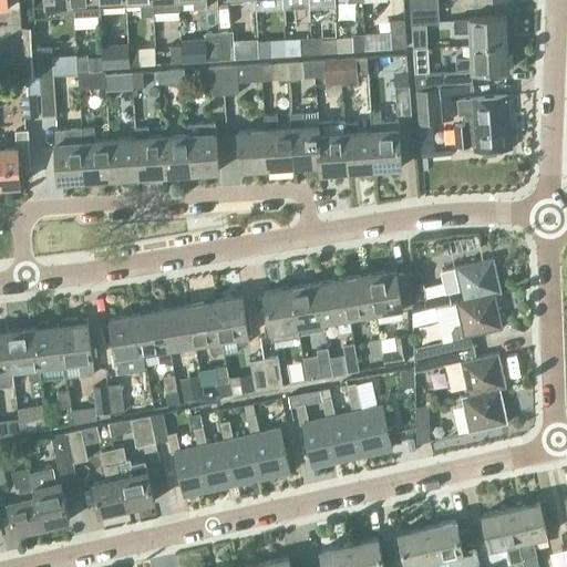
[(0,0),(0,10),(8,10),(9,27),(21,26),(19,0),(0,0)]
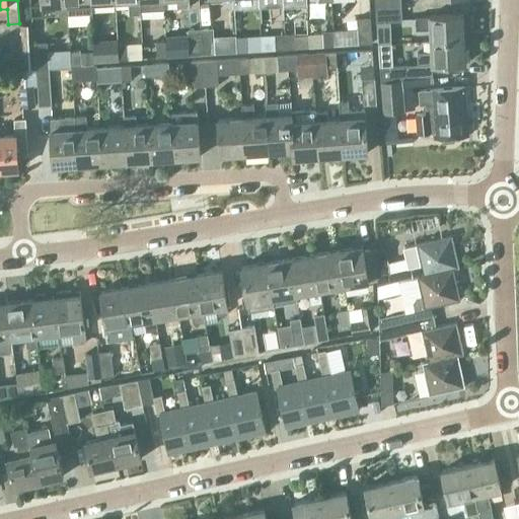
[(68,15),(66,0),(42,0),(43,7),(55,6),(56,16),(68,15)]
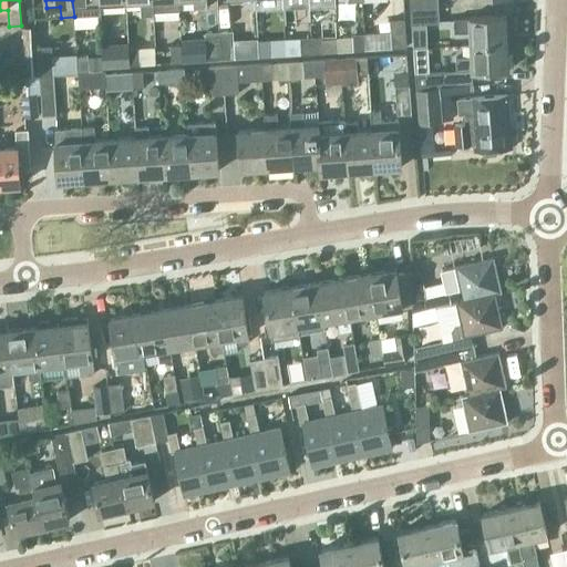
[(100,4),(99,0),(72,0),(74,17),(100,16),(100,4)]
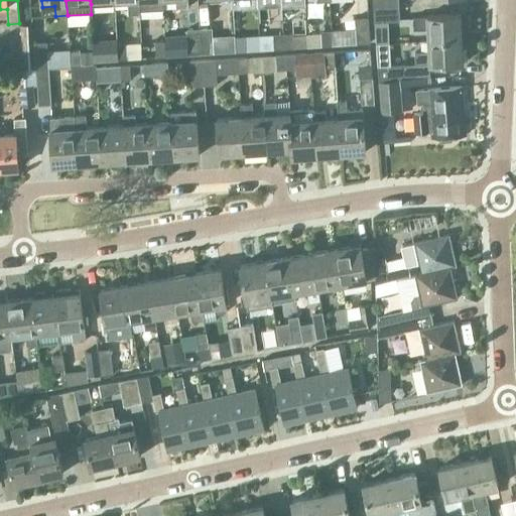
[(140,12),(138,0),(115,0),(115,3),(128,2),(128,15),(140,14),(140,12)]
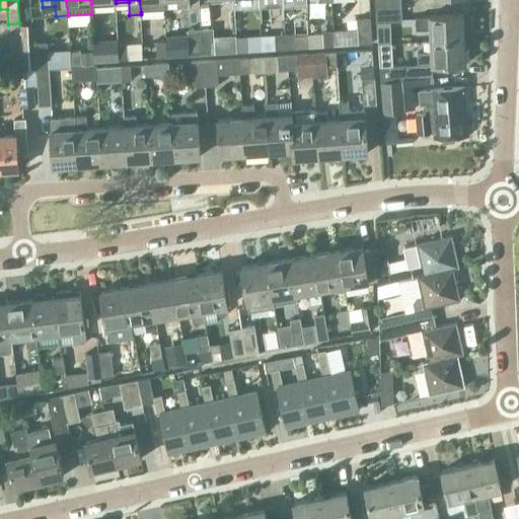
[(163,0),(139,0),(141,12),(165,11),(164,0),(163,0)]
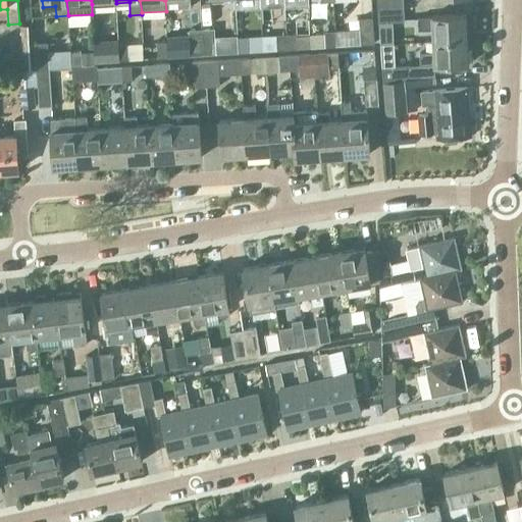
[(190,0),(164,0),(165,0),(174,0),(177,0),(178,9),(191,9),(190,0)]
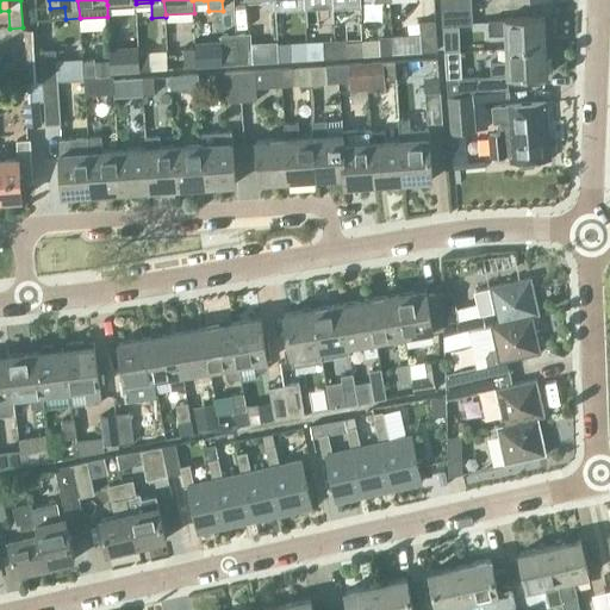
[(274,0),(261,0),(262,10),(275,8),(274,0)]
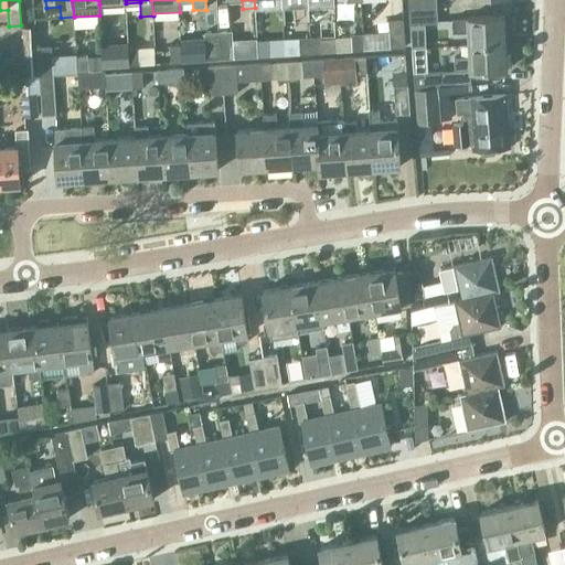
[(408,0),(409,12),(438,10),(437,0),(408,0)]
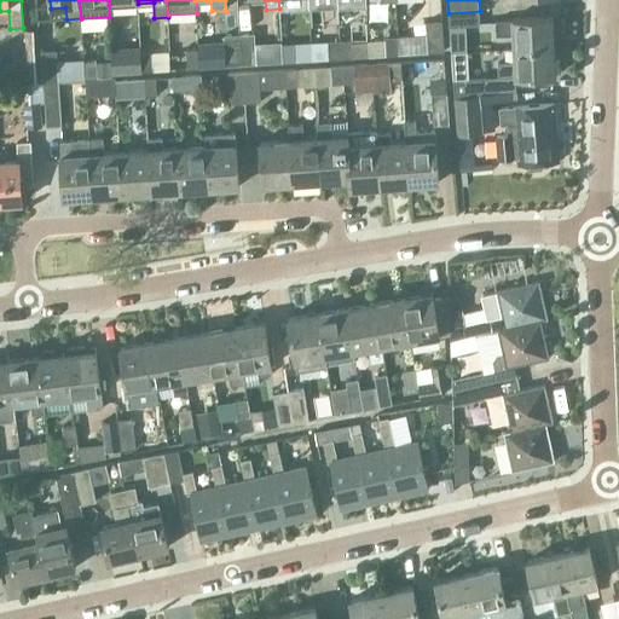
[(480,27),(480,11),(449,13),(450,28),(480,27)]
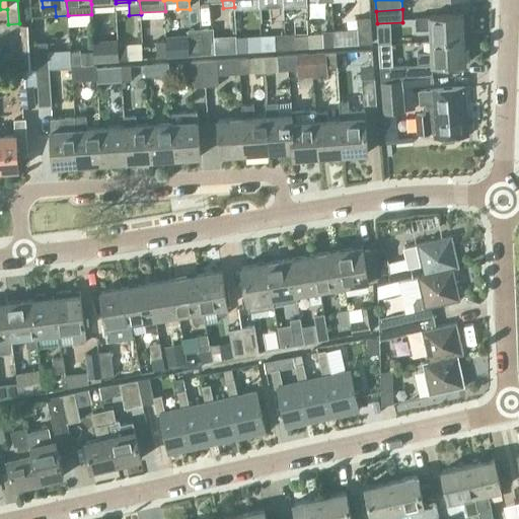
[(462,15),(429,18),(429,19),(415,20),(416,32),(430,31),(431,43),(464,41),(462,15)]
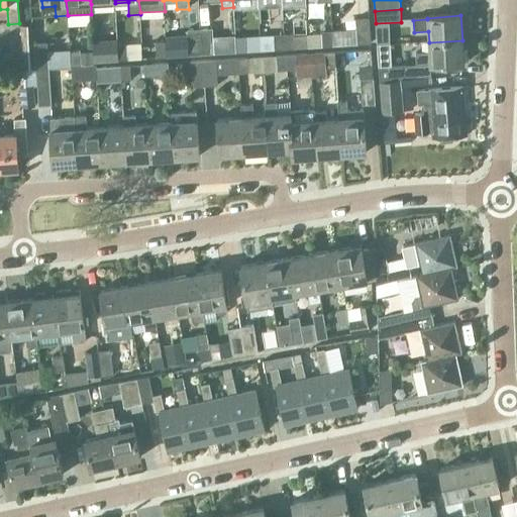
[(356,29),(357,45),(372,44),(370,19),(356,20),(356,29)]
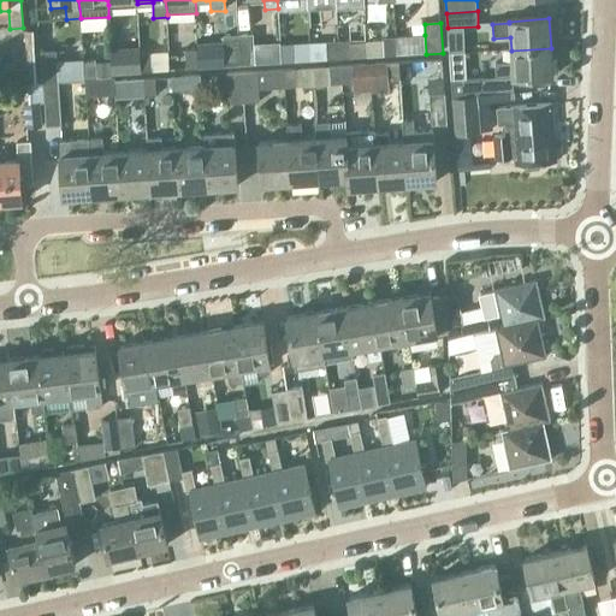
[(37,30),(25,31),(28,83),(41,82),(37,30)]
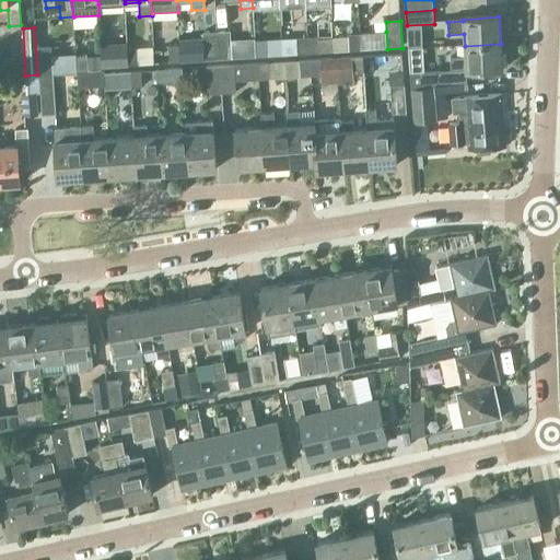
[(219,60),(218,32),(203,33),(203,49),(205,60),(219,60)]
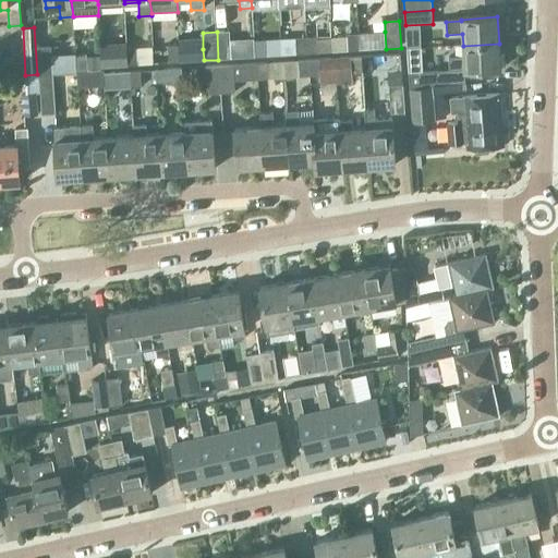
[(217,32),(218,60),(231,59),(230,32),(217,32)]
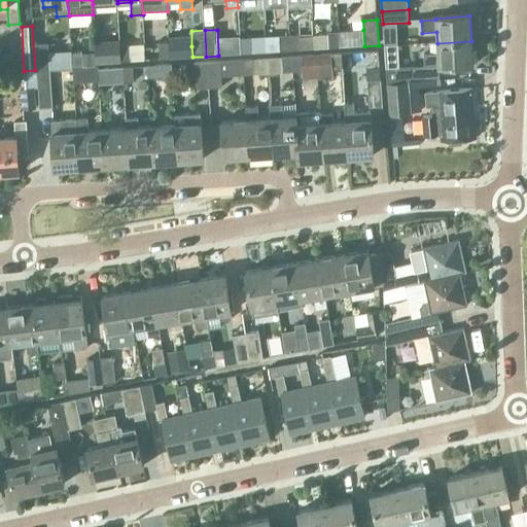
[(339,31),(339,32),(340,47),(355,46),(354,30),(339,31)]
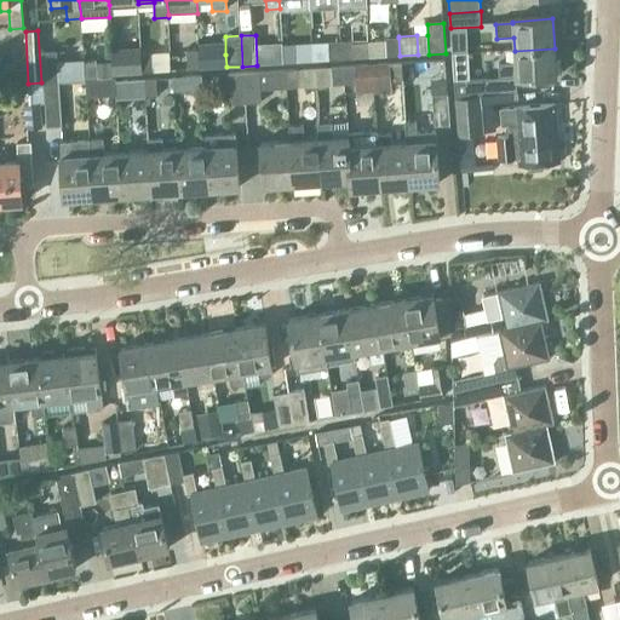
[(399,38),(386,39),(388,57),(400,56),(399,38)]
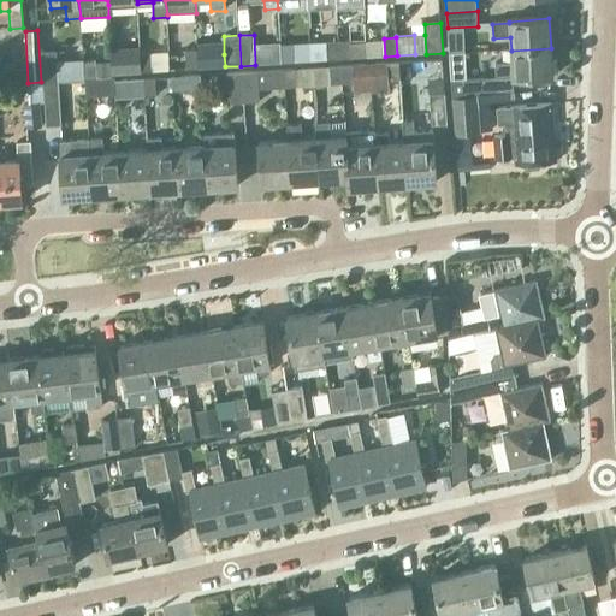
[(350,41),(338,42),(339,60),(351,59),(350,41)]
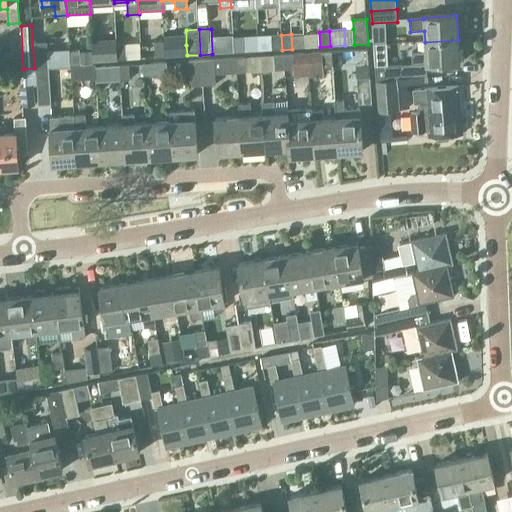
[(271,35),(272,50),(282,50),(281,35),(271,35)]
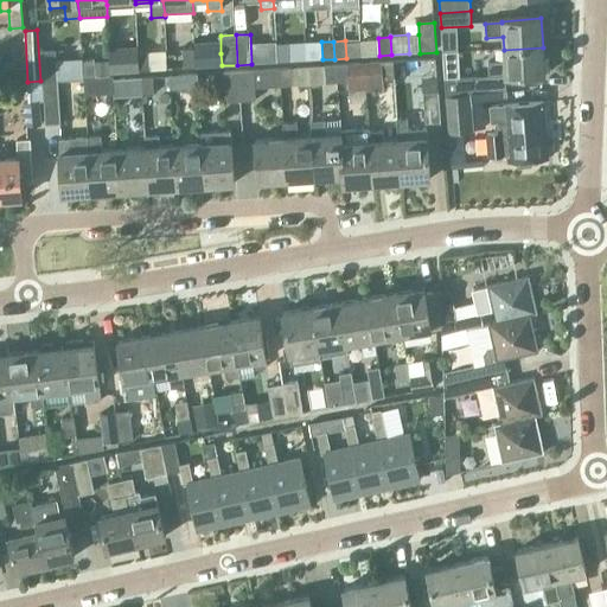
[(289,44),(276,44),(278,62),(289,62),(289,44)]
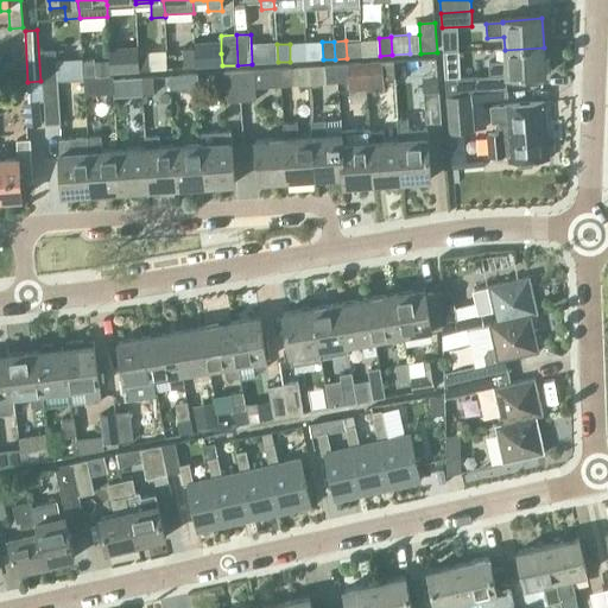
[(544,48),(505,50),(506,63),(489,64),(489,78),(506,77),(506,80),(546,76),(544,48)]
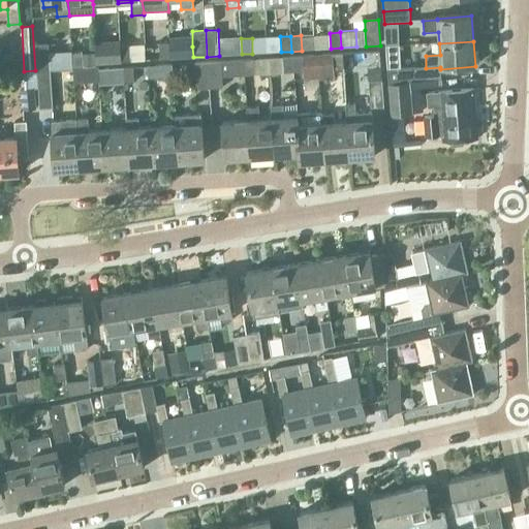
[(121,62),(120,47),(120,42),(96,43),(96,52),(96,53),(97,64),(121,62)]
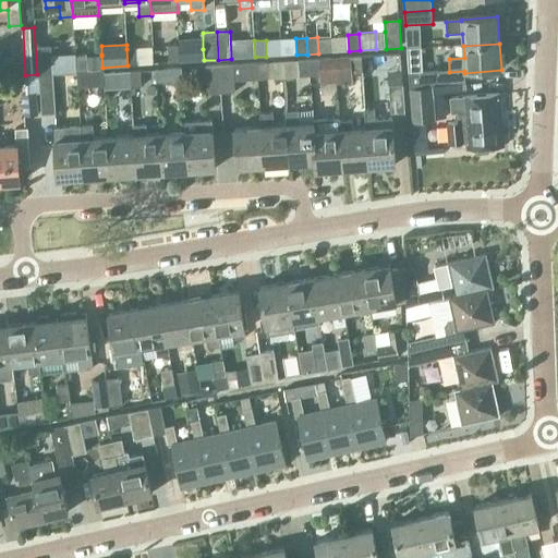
[(170,63),(180,62),(180,50),(180,46),(169,46),(170,63)]
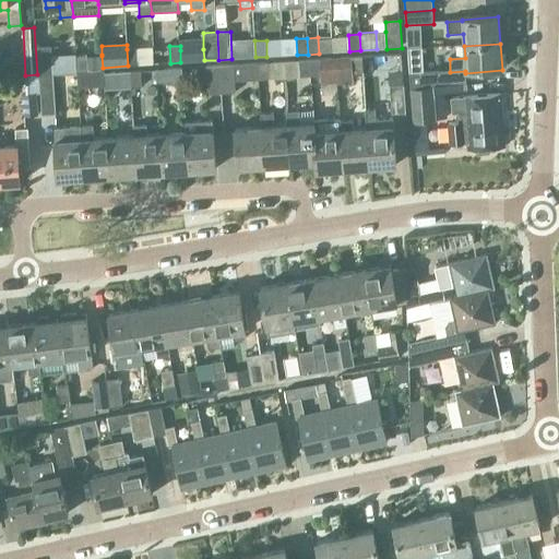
[(39,76),(54,75),(51,47),(37,48),(39,76)]
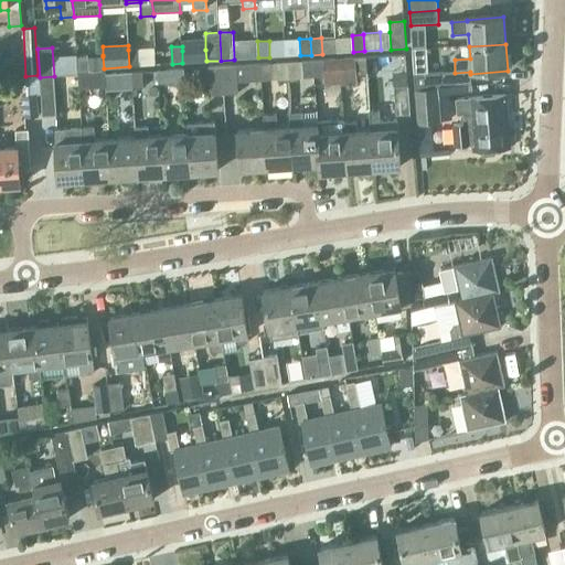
[(139,49),(128,50),(129,66),(140,66),(139,49)]
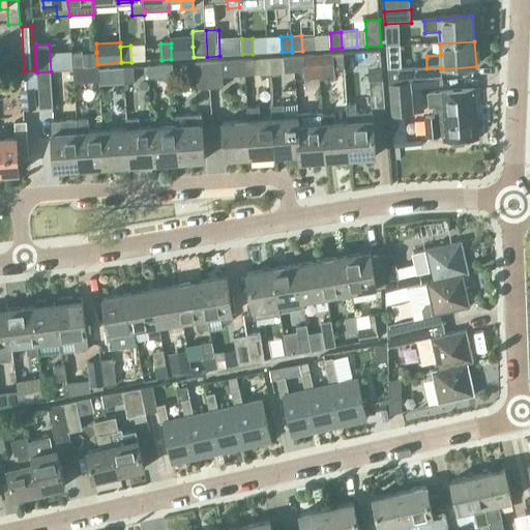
[(193,47),(171,48),(171,59),(194,57),(193,47)]
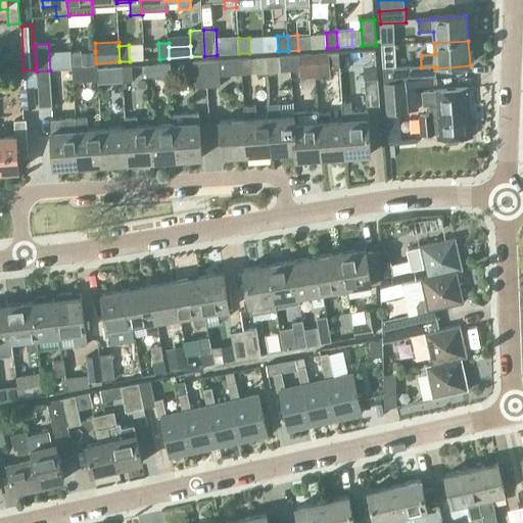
[(83,67),(96,67),(96,63),(95,52),(84,53),(84,52),(72,52),(73,68),(83,67)]
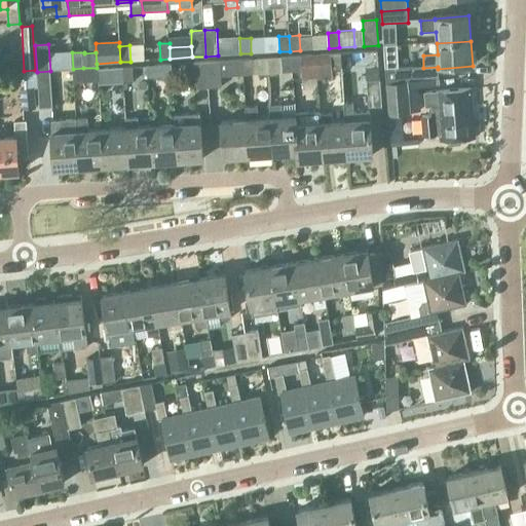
[(315,55),(316,71),(342,69),(341,53),(315,55)]
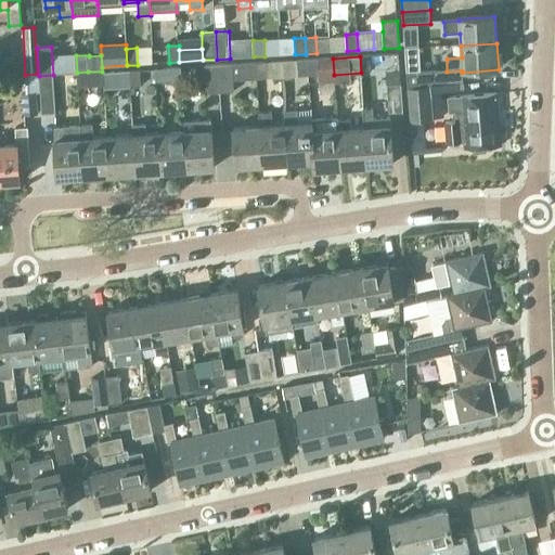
[(334,75),(333,59),(307,60),(308,76),(334,75)]
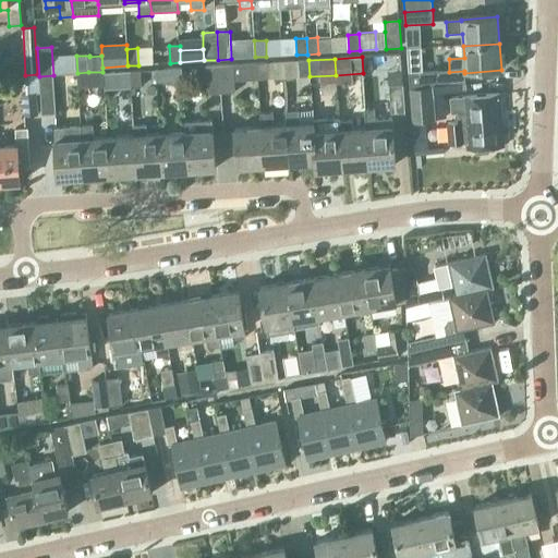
[(310,76),(308,60),(299,61),(300,77),(310,76)]
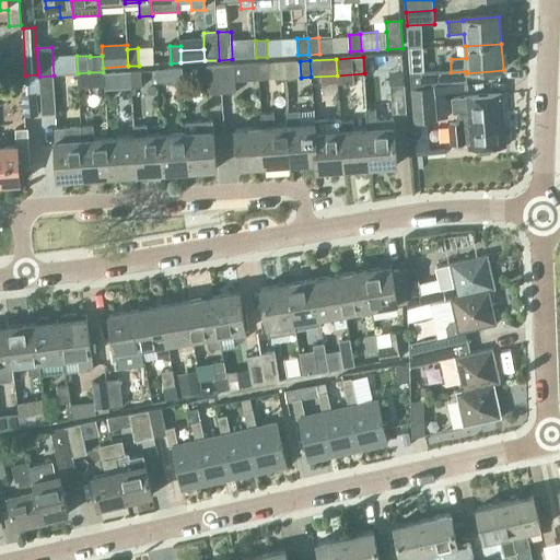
[(244,65),(245,81),(259,81),(258,63),(244,65)]
